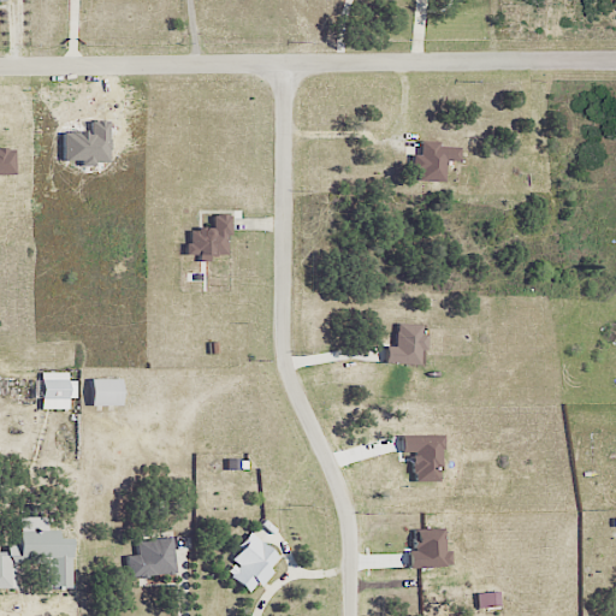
[(462,144),(422,142),(421,157),(419,157),(416,178),(445,181),(446,160),(461,163),(462,144)]
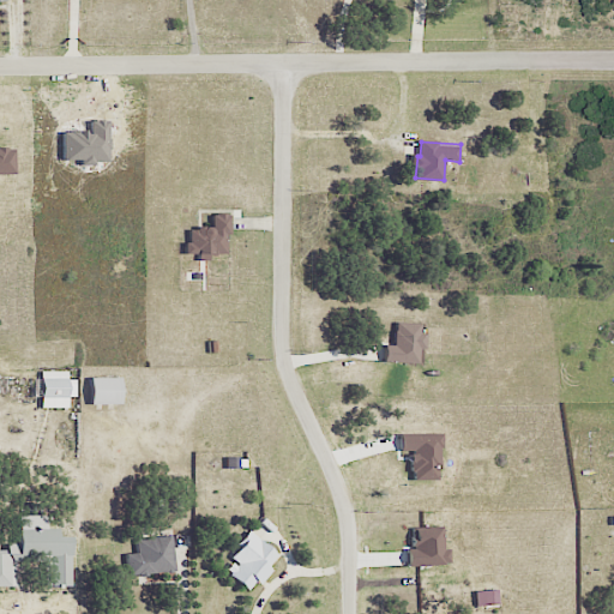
[(0,174),(16,174),(14,146),(0,146),(0,174)]
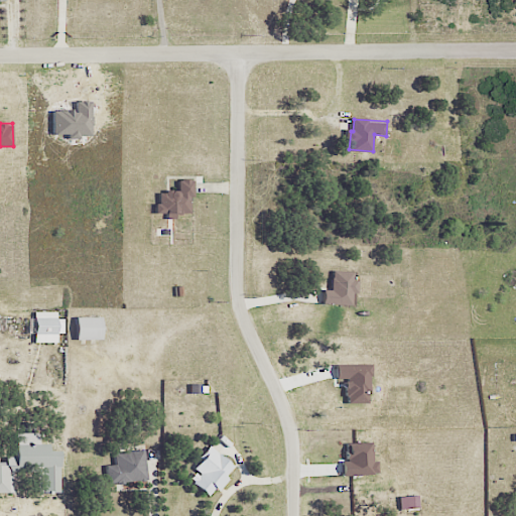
[(178,190),(158,190),(158,213),(167,213),(167,218),(177,218),(177,212),(192,212),(192,178),(178,178),(178,190)]
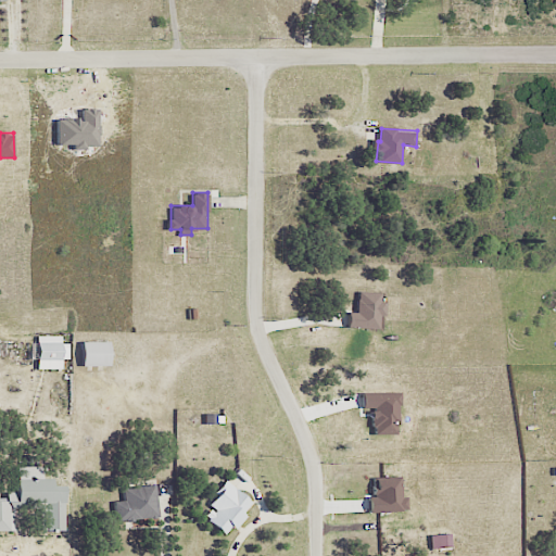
[(387,301),(381,300),(381,292),(358,291),(358,312),(350,312),(349,327),(380,328),(380,316),(386,316),(387,301)]
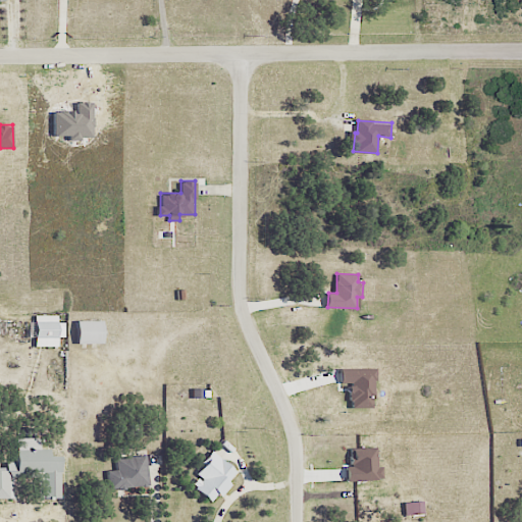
[(35,346),(58,346),(58,336),(64,336),(65,321),(58,321),(58,315),(36,314),(35,346)]
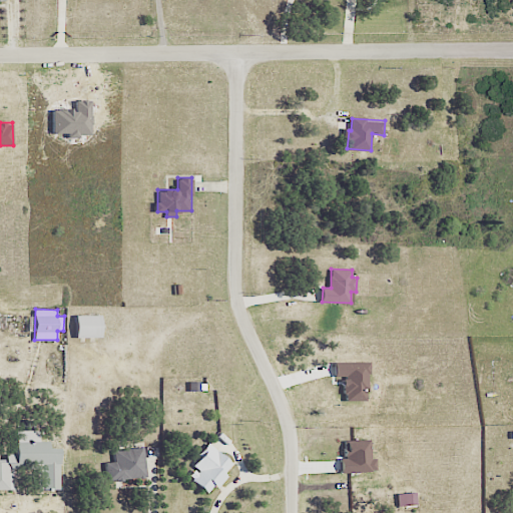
[(102,337),(101,314),(75,315),(76,338),(102,337)]
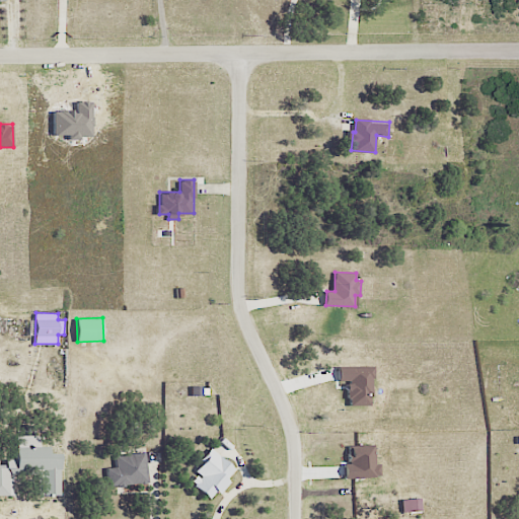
[(339,366),(340,381),(348,380),(349,404),(373,404),(372,366),(339,366)]
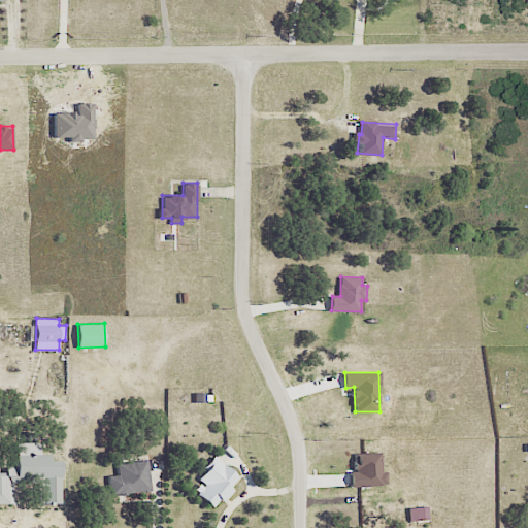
[(61,503),(61,461),(50,461),(50,454),(39,454),(39,443),(17,443),(17,467),(6,467),(6,475),(0,475),(0,503),(13,503),(13,479),(41,479),(41,503),(61,503)]
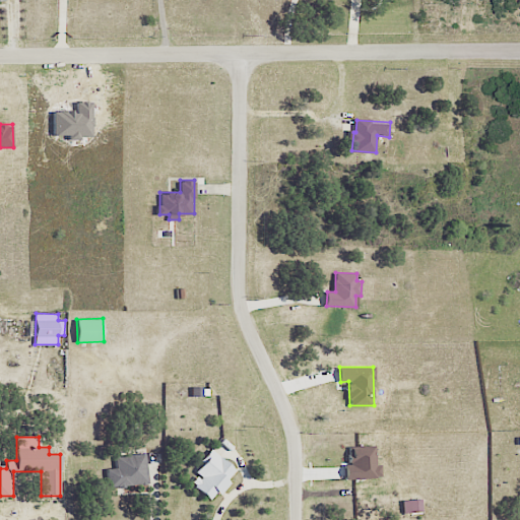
[(376,445),(349,446),(349,465),(346,465),(346,478),(381,477),(381,464),(376,464),(376,445)]
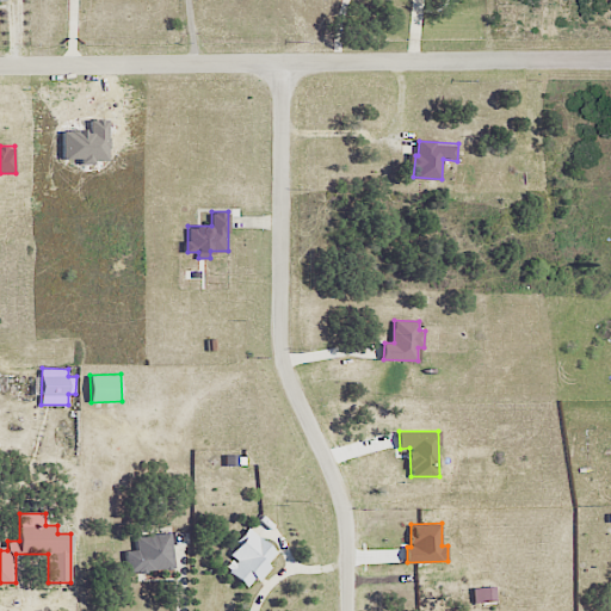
[(272,566),(269,562),(278,550),(250,528),(228,553),(234,557),(226,568),(248,586),(254,578),(259,581),(272,566)]
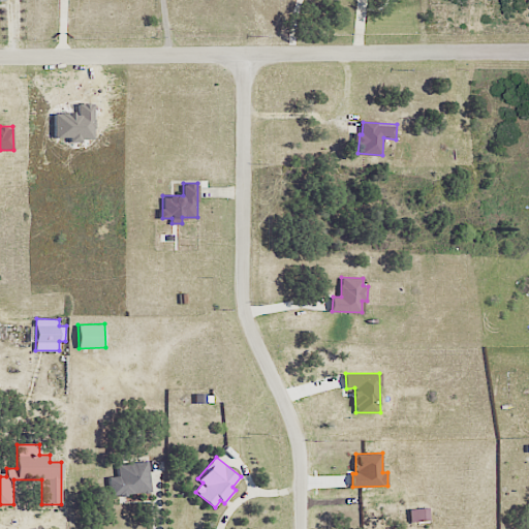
[(149,462),(118,463),(119,475),(110,476),(111,495),(151,493),(149,462)]
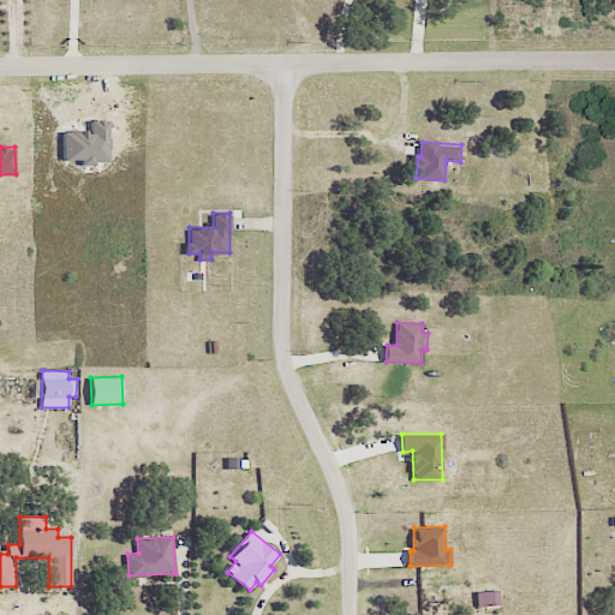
[(477,591),(477,605),(500,604),(499,590),(477,591)]
